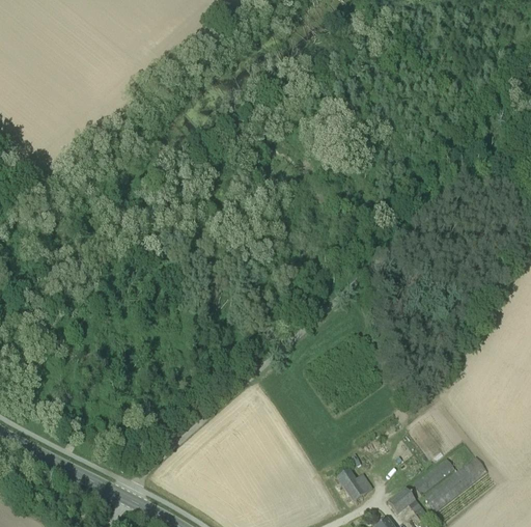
[(474,455),(422,495),(435,510),(486,471),(474,455)]
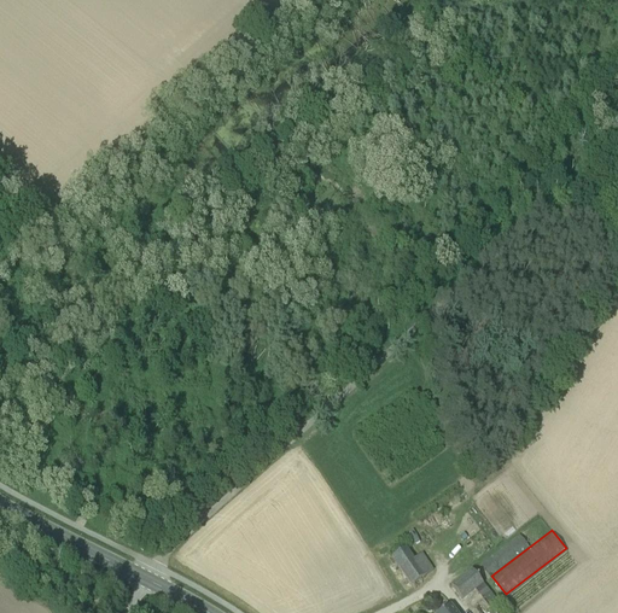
[(518,531),(479,561),(490,574),(529,544),(518,531)]
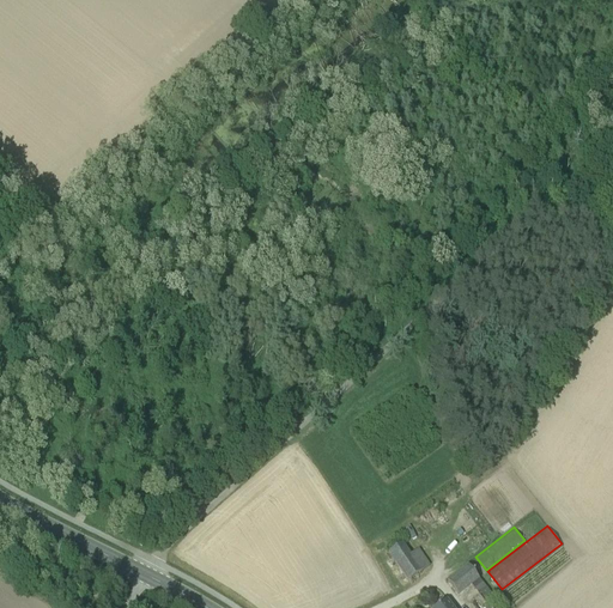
[(410,552),(402,540),(388,549),(407,578),(422,569),(410,552)]
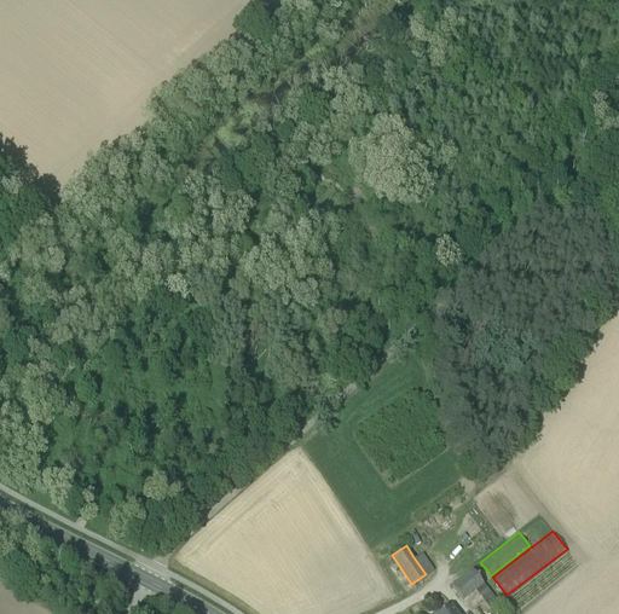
[(433,568),(422,551),(414,557),(426,574),(433,568)]
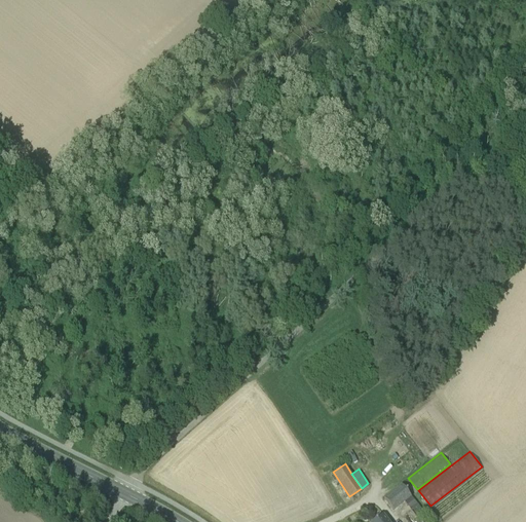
[(403,483),(384,497),(392,508),(404,499),(411,494),(403,483)]
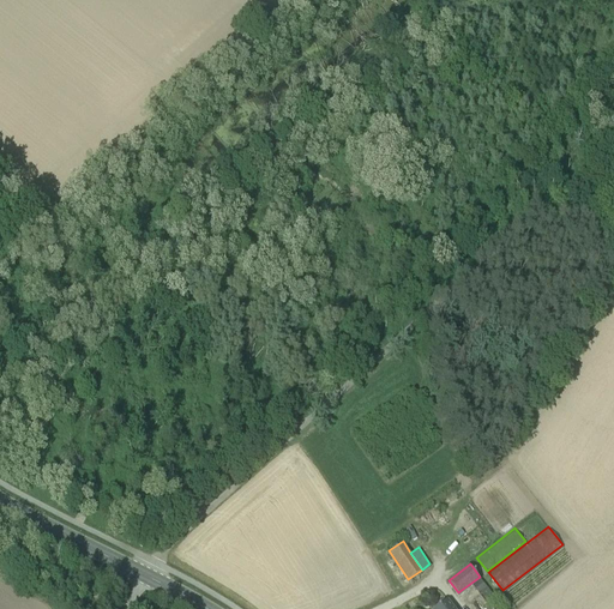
[(492,608),(491,608),(504,608),(480,577),(471,583),(492,608)]
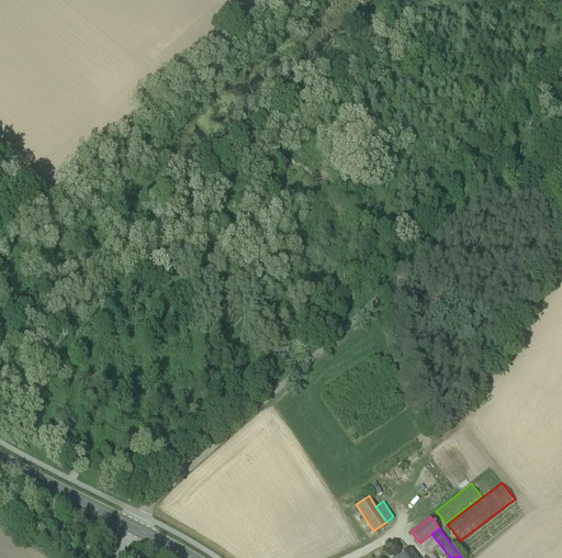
[(416,557),(409,548),(396,557),(416,557)]
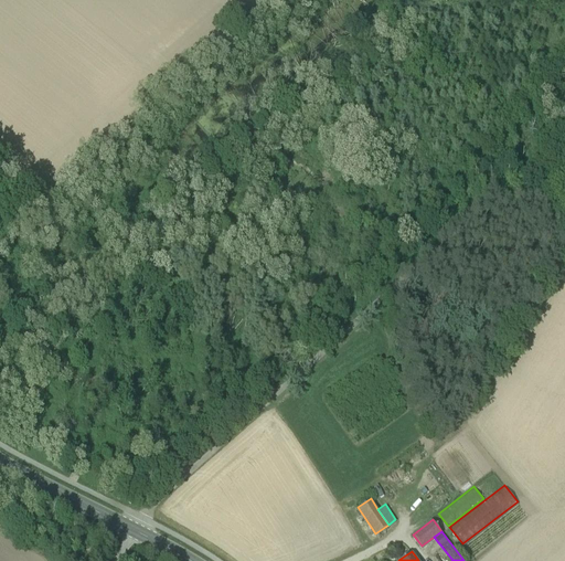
All buildings are outlined.
